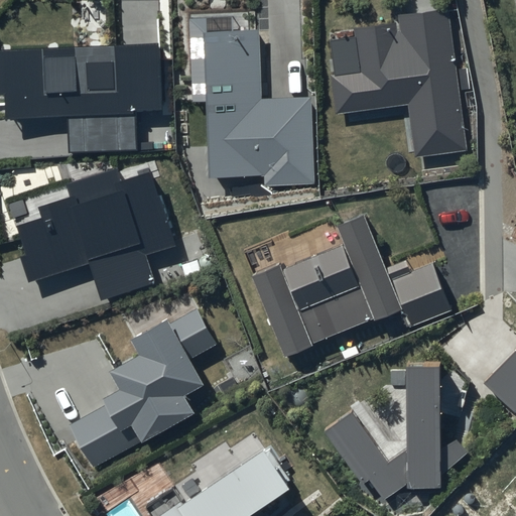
[(417,154),(468,147),(447,8),(397,16),(398,22),(356,28),(362,71),(331,75),(336,113),(410,102),(417,154)]
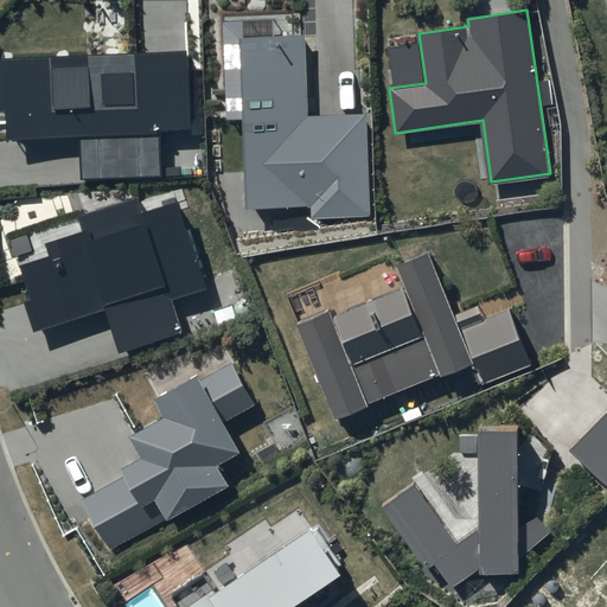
[(246,115),(249,208),(312,205),(313,217),(374,216),(369,113),(307,115),(305,33),(246,36),(246,19),(225,19),(229,116),(246,115)]
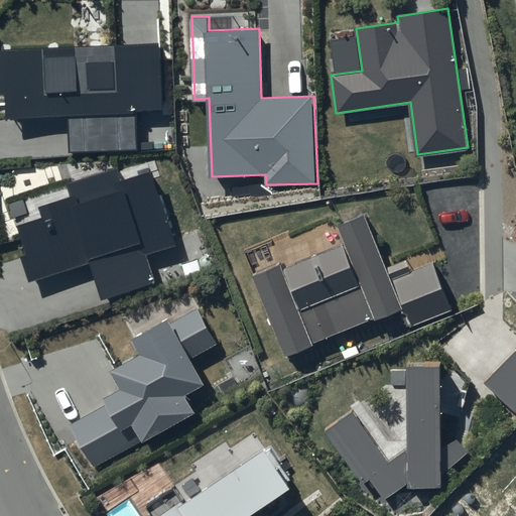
[(159,44),(8,51),(10,93),(90,89),(91,111),(120,109),(121,129),(139,128),(138,110),(162,108),(159,44)]
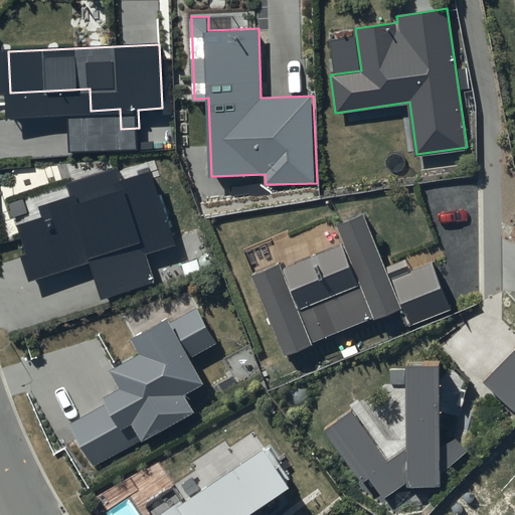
[(20,256),(28,282),(89,264),(101,304),(159,286),(149,252),(176,243),(153,169),(122,179),(119,169),(69,184),(72,195),(43,204),(47,215),(18,224),(27,253),(20,256)]
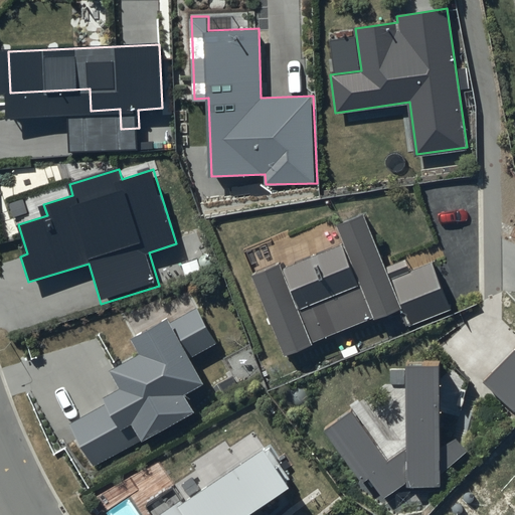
[(250,275),(284,357),(400,311),(407,327),(453,309),(435,264),(410,273),(406,261),(387,269),(365,213),(337,224),(345,242),(283,268),(281,263),(250,275)]
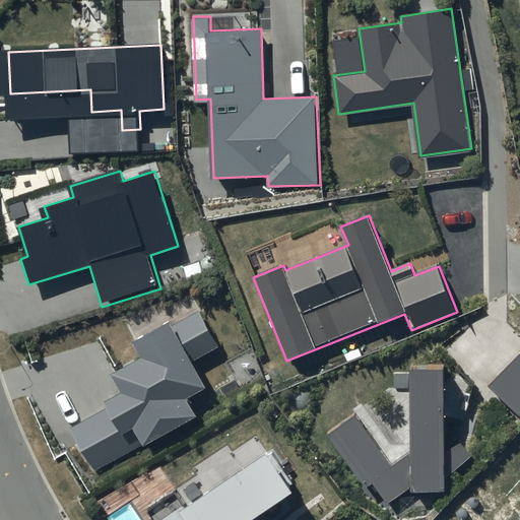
[(71,428),(94,471),(200,416),(189,396),(206,388),(191,359),(219,343),(201,308),(136,341),(143,354),(113,370),(128,398),(71,428)]
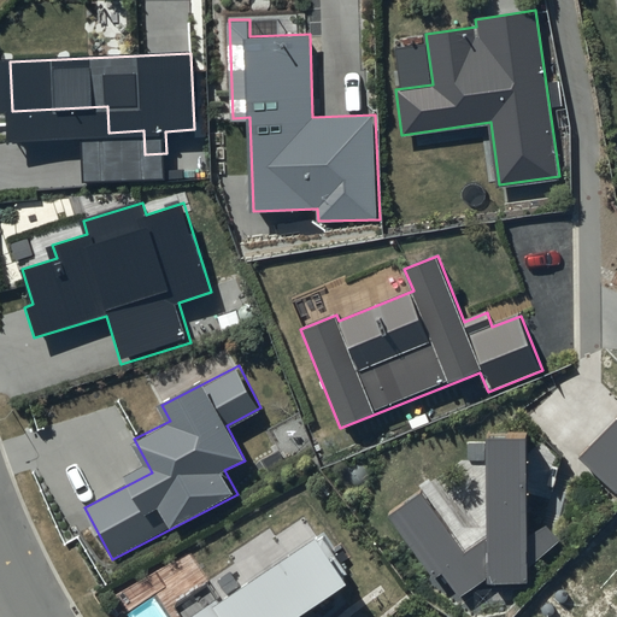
[(616,493),(616,419),(580,458),(616,494),(616,493)]
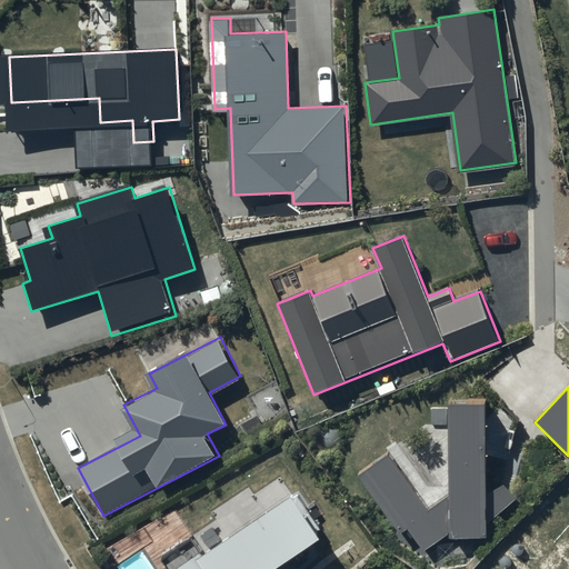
[(430,505),(389,451),(359,475),(403,532),(410,527),(427,548),(450,531),(450,539),(489,536),(489,522),(520,499),(506,481),(490,497),(489,401),(450,399),(449,490),(430,505)]
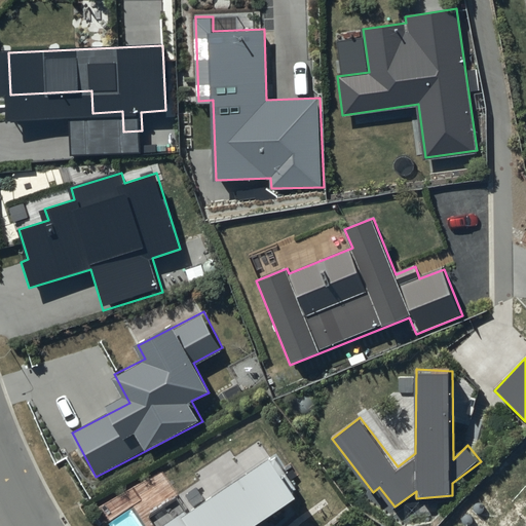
[(152,516),(158,525),(264,525),(299,502),(292,491),(298,488),(275,457),(190,514),(178,497),(152,516)]
